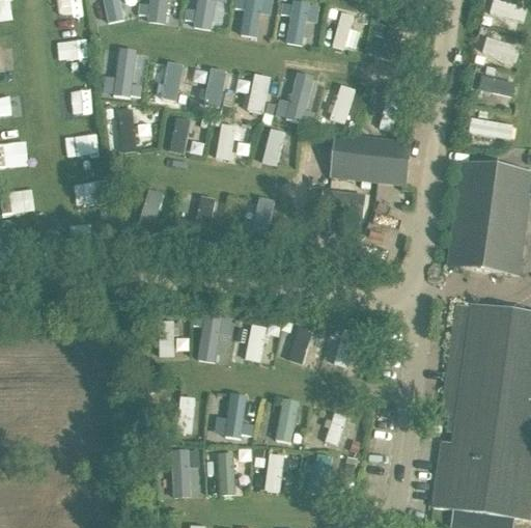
[(105,0),(109,17),(123,14),(120,0),(105,0)]
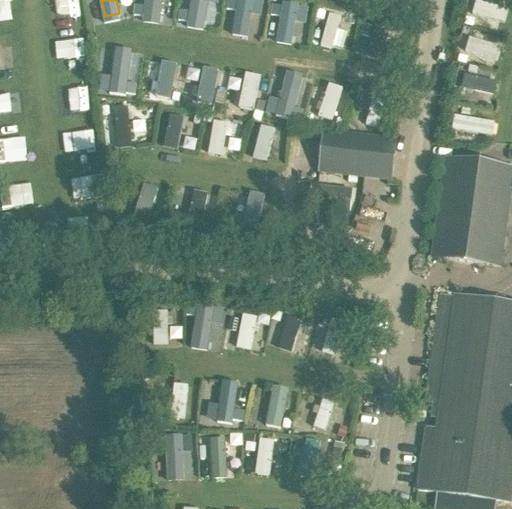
[(148,0),(145,16),(158,19),(161,0),(148,0)]
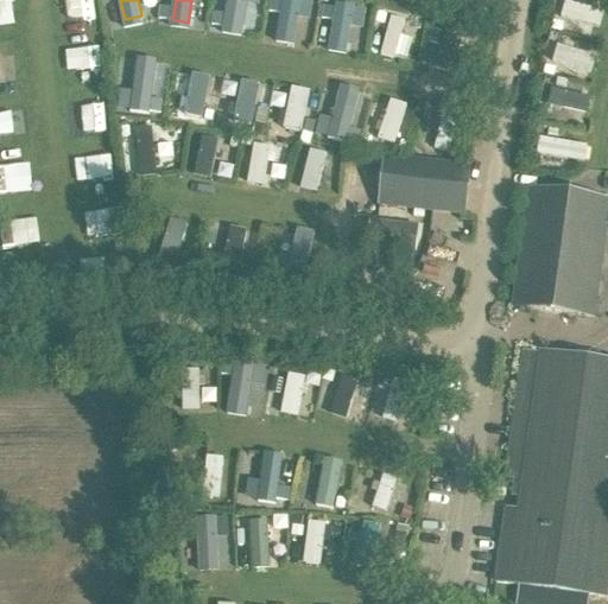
[(226,0),(221,30),(235,32),(240,0),(226,0)]
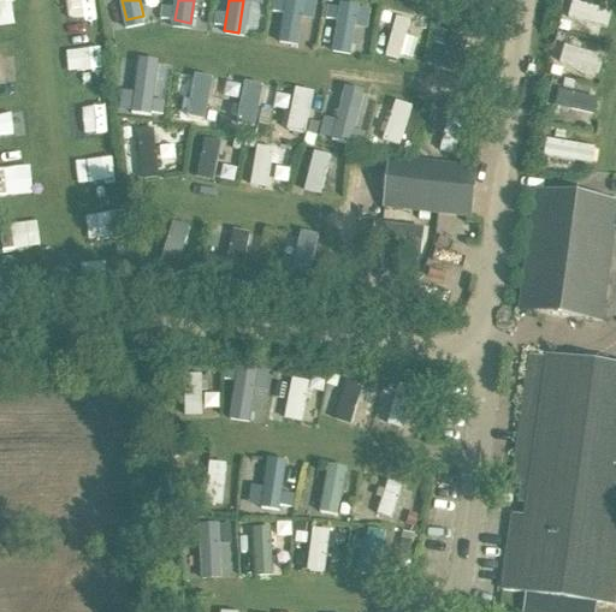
[(573,0),(568,15),(608,25),(612,9),(578,0),(573,0)]
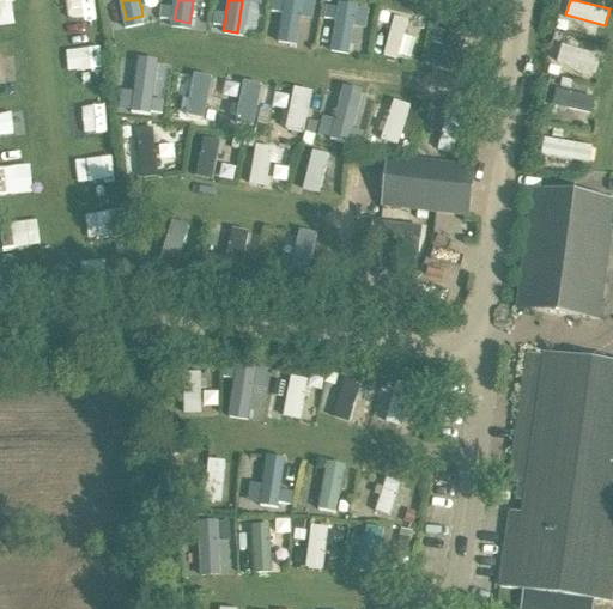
[(331,42),(345,46),(353,11),(339,7),(331,42)]
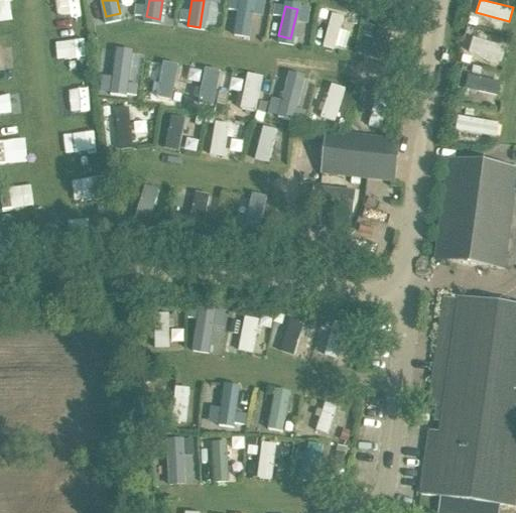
[(332,11),(324,44),(336,47),(344,15),(332,11)]
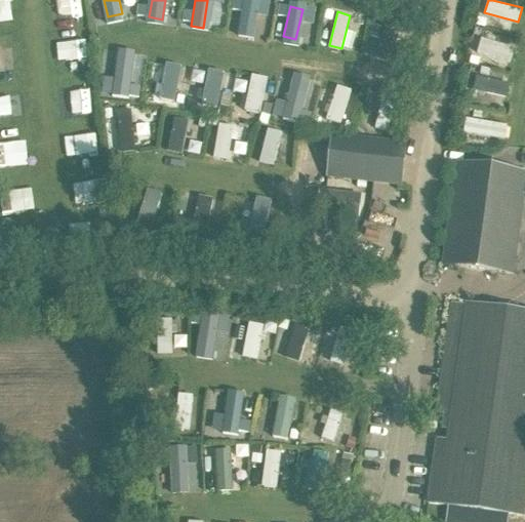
[(387,16),(374,56),(390,62),(402,22),(387,16)]
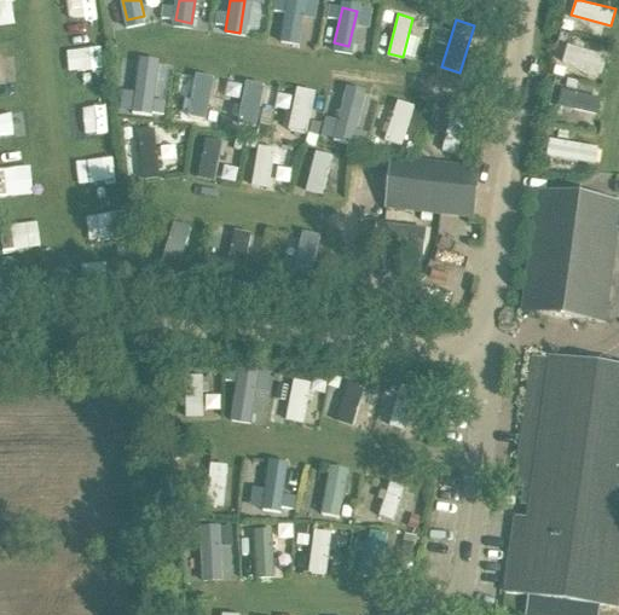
[(567,44),(562,61),(602,71),(607,54),(567,44)]
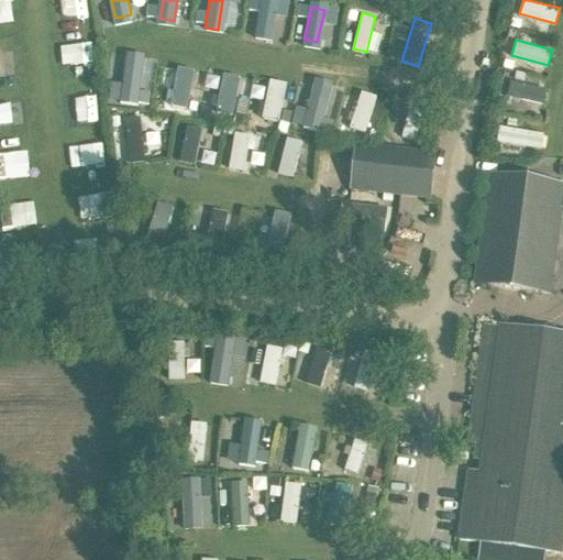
[(120,59),(119,92),(133,92),(134,59),(120,59)]
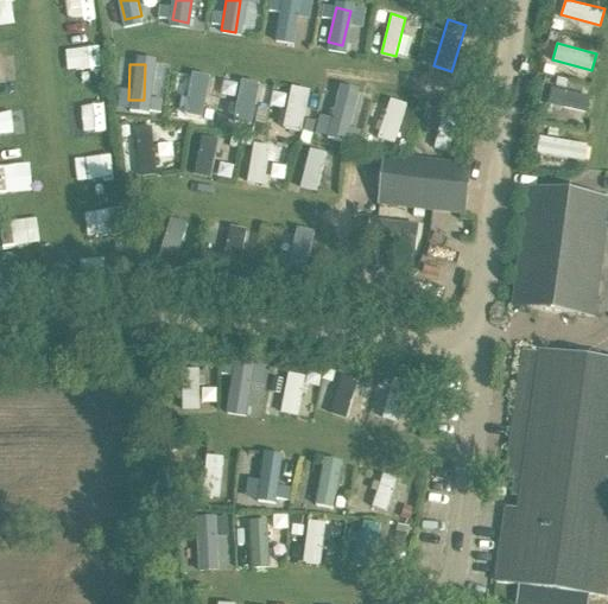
[(192,69),(184,110),(202,114),(210,74),(192,69)]
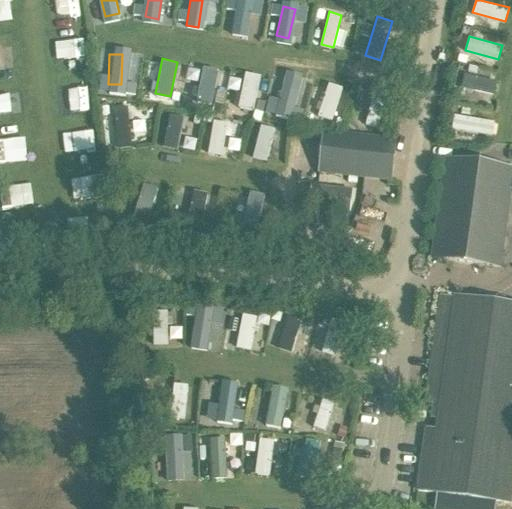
[(204,64),(196,99),(211,103),(219,67),(204,64)]
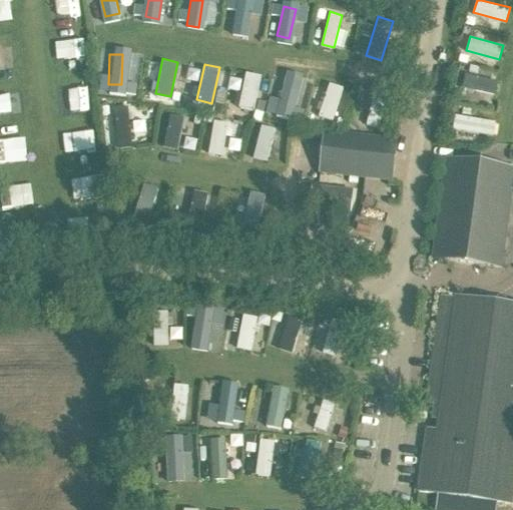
[(246,70),(239,106),(254,109),(262,73),(246,70)]
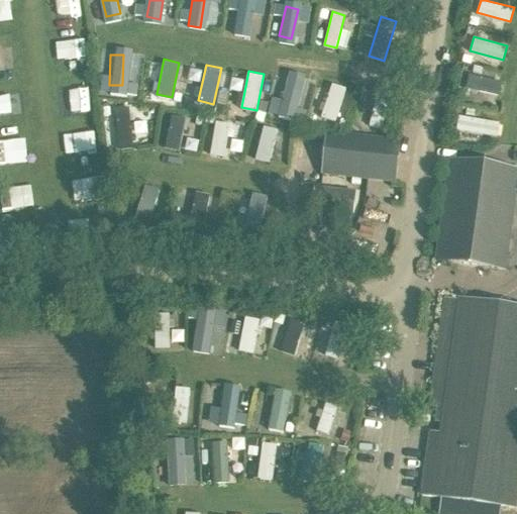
[(469,73),(466,87),(498,95),(502,81),(469,73)]
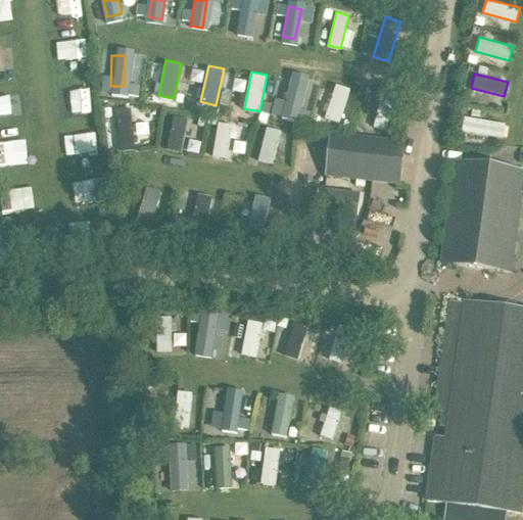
[(294,78),(285,112),(298,116),(307,81),(294,78)]
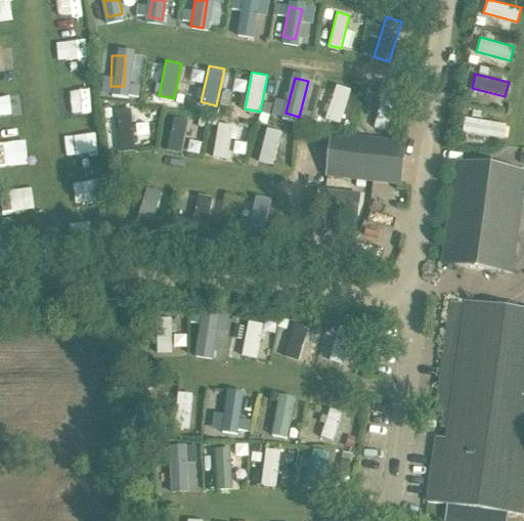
[(337,84),(325,117),(339,122),(350,88),(337,84)]
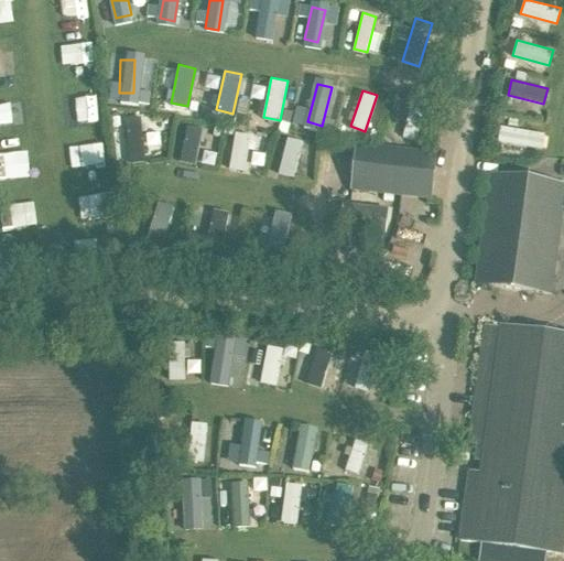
[(413,96),(403,137),(418,140),(427,99),(413,96)]
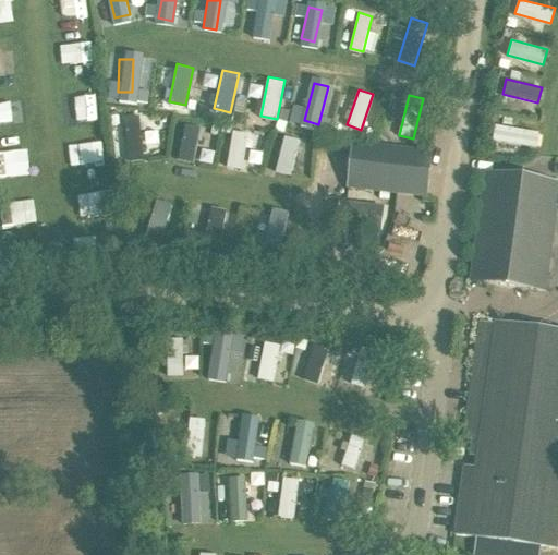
[(123,116),(129,160),(144,158),(138,113),(123,116)]
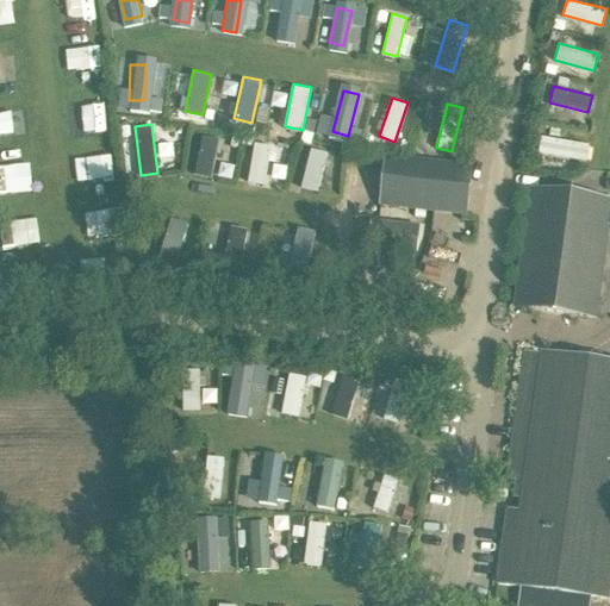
[(195,173),(211,176),(218,137),(203,133),(195,173)]
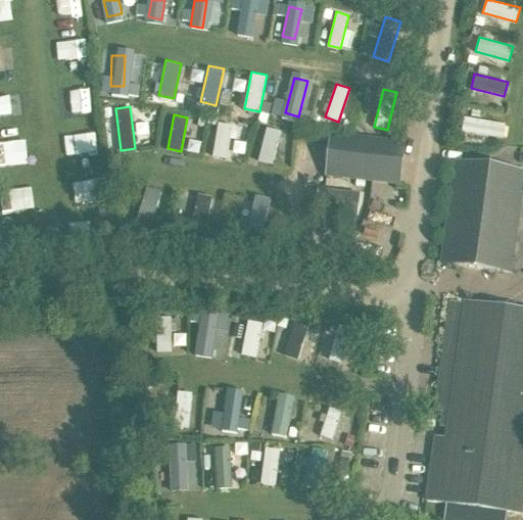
[(464,116),(462,131),(503,138),(506,124),(464,116)]
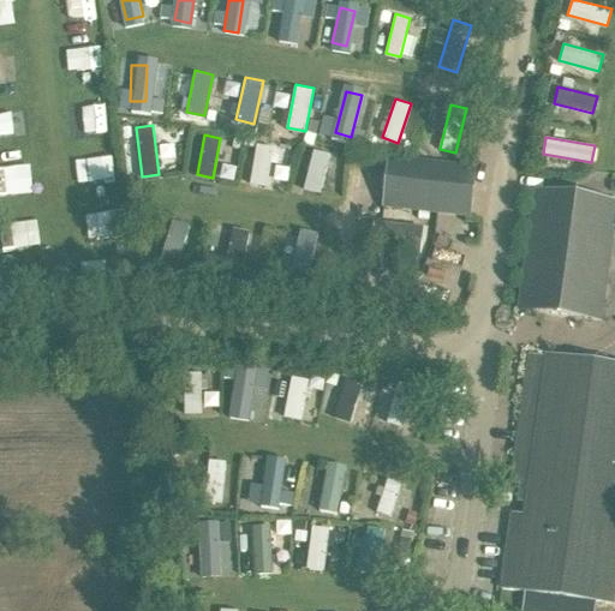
[(250,183),(267,185),(273,145),(256,143),(250,183)]
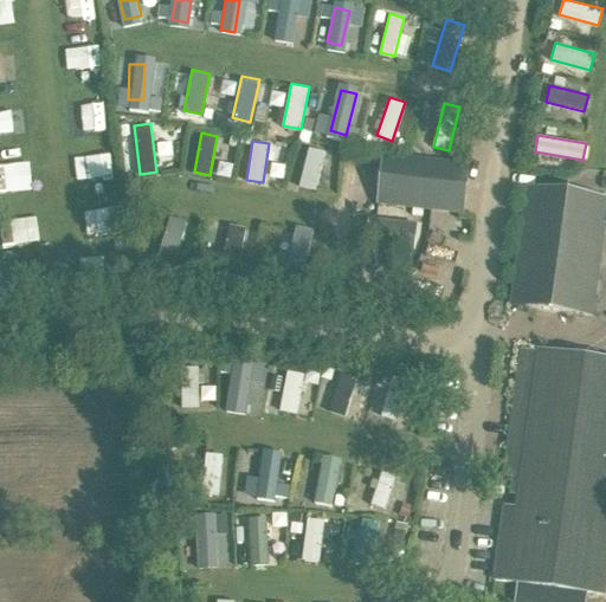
[(300,186),(315,189),(326,150),(309,147),(300,186)]
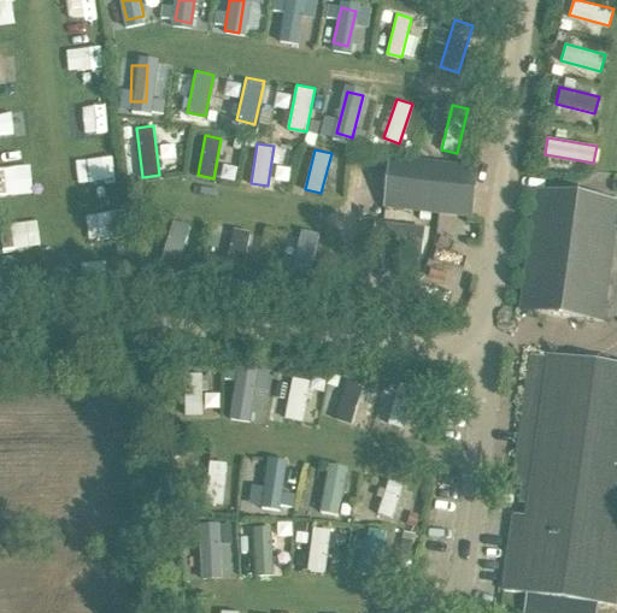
[(391,157),(385,205),(470,214),(476,166),(391,157)]
